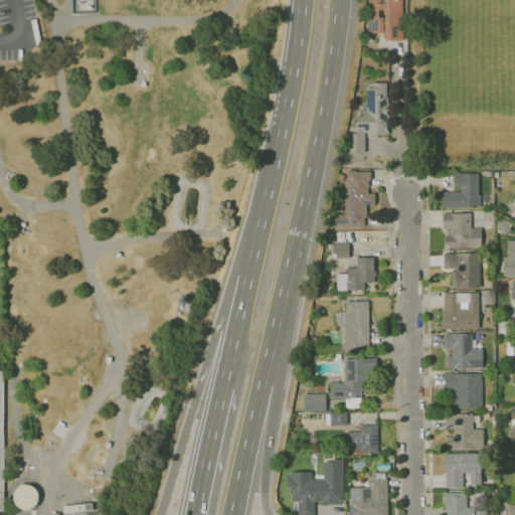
[(384,41),(384,27),(382,28),(382,32),(368,33),(368,9),(367,9),(367,5),(369,5),(369,0),(402,0),(402,40),(384,41)]
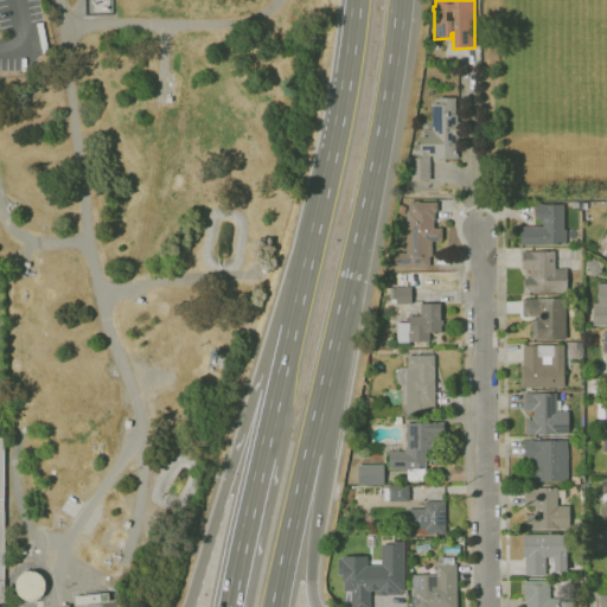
[(429,180),(409,180),(409,157),(414,157),(414,144),(419,144),(419,136),(427,136),(427,132),(432,132),(432,104),(438,104),(438,98),(457,98),(457,122),(460,122),(460,136),(457,136),(457,159),(446,159),(446,160),(432,161),(432,157),(429,157),(429,180)]
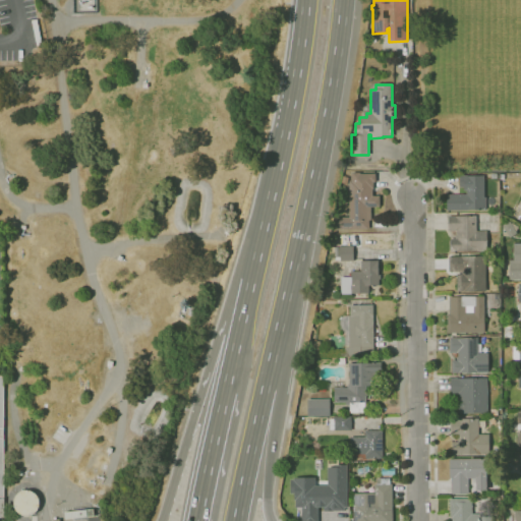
[(368,229),(333,229),(333,217),(349,217),(349,181),(351,181),(351,173),(359,173),(359,174),(374,174),(374,182),(372,182),(372,196),(379,196),(379,207),(370,207),(370,221),(368,221),(368,229)]
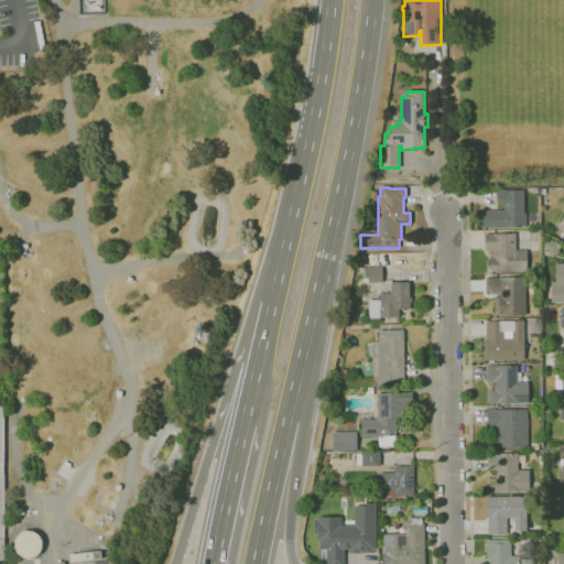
[(483,228),(483,207),(485,207),(485,212),(503,210),(503,206),(500,207),(500,203),(497,203),(497,190),(506,190),(506,191),(522,191),(523,216),(525,216),(525,227),(483,228)]
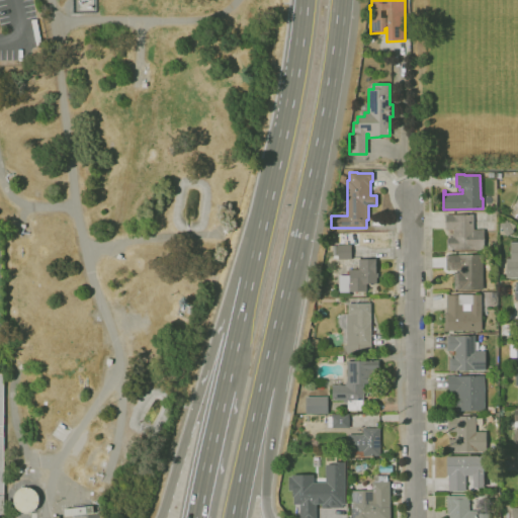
[(448,250),(447,238),(452,237),(452,234),(453,234),(453,229),(445,230),(445,214),(472,214),(473,231),(484,230),(485,249),(448,250)]
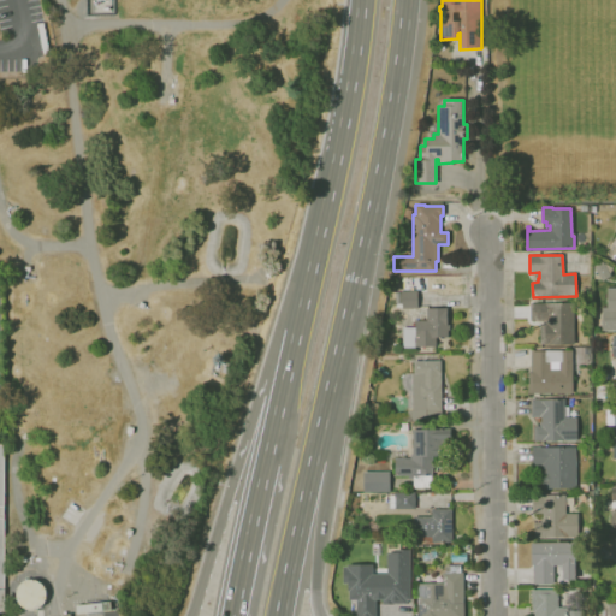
[(603,282),(602,279),(594,279),(593,266),(603,261),(612,268),(609,274),(611,276),(603,282)]
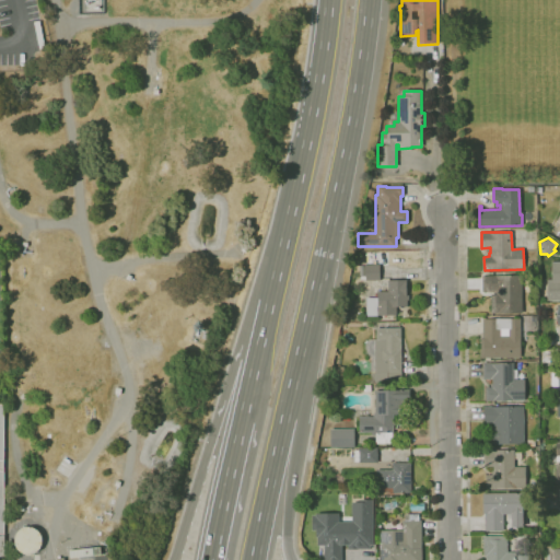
[(559,300),(547,301),(547,280),(551,280),(551,263),(559,261),(559,300)]
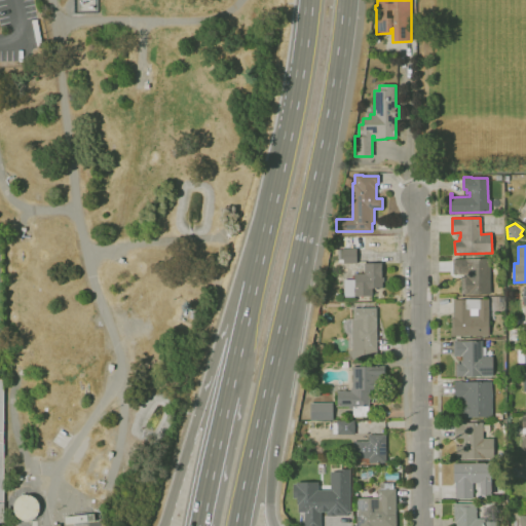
[(355,264),(342,264),(342,249),(355,249),(355,264)]
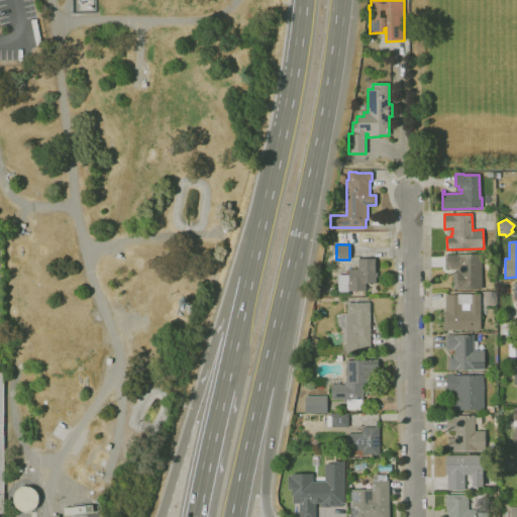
[(453,289),(452,272),(458,272),(457,269),(445,270),(445,255),(482,254),(483,288),(453,289)]
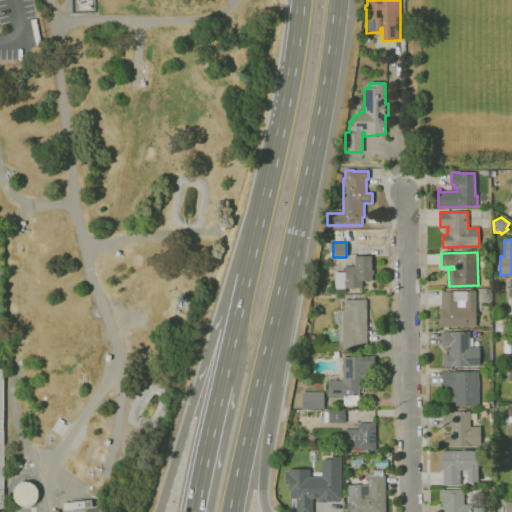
[(335,289),(335,272),(345,272),(345,267),(355,267),(354,256),(371,256),(372,280),(361,281),(362,288),(335,289)]
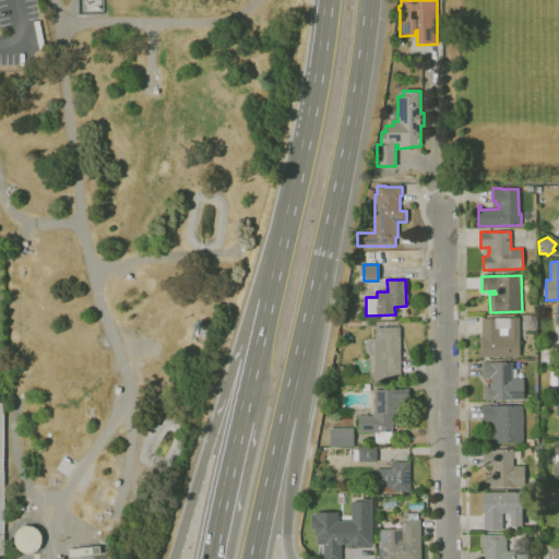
[(520,357),(479,357),(479,337),(482,337),(482,319),(520,319),(520,357)]
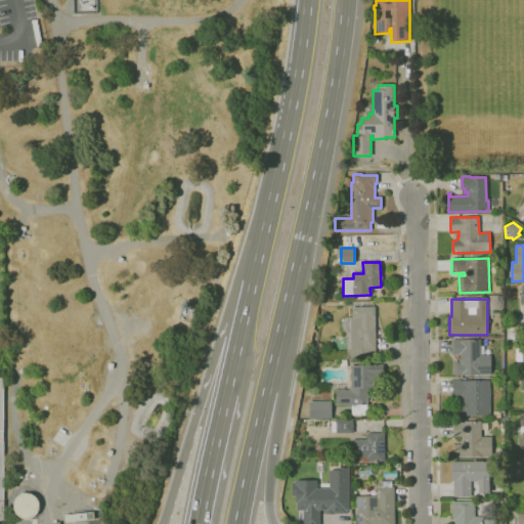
[(308,360),(309,351),(316,356),(316,353),(345,352),(347,349),(347,348),(347,338),(348,335),(342,326),(341,322),(345,318),(352,317),(352,307),(375,307),(376,358),(308,360)]
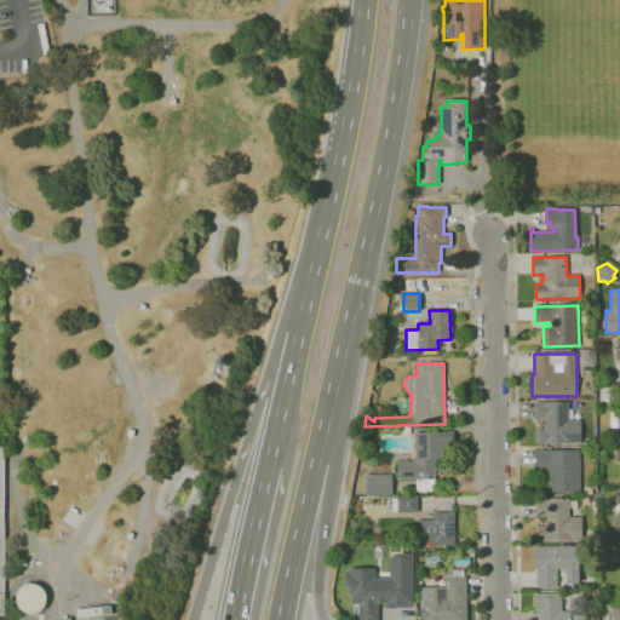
[(538,443),(538,429),(544,429),(544,425),(545,425),(545,419),(535,419),(534,403),(568,402),(568,420),(580,420),(580,443),(538,443)]
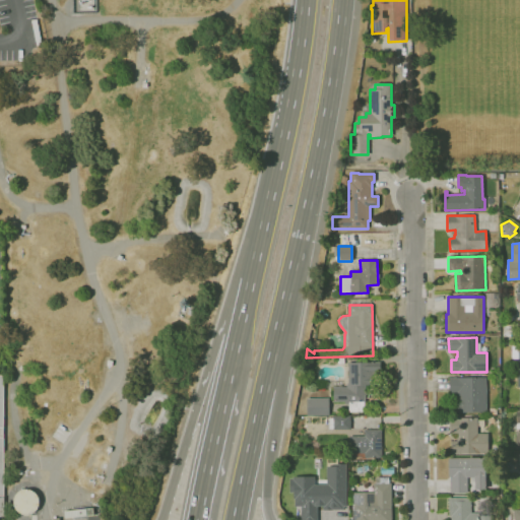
[(319,349),(312,349),(309,343),(313,340),(319,341),(321,344),(319,349)]
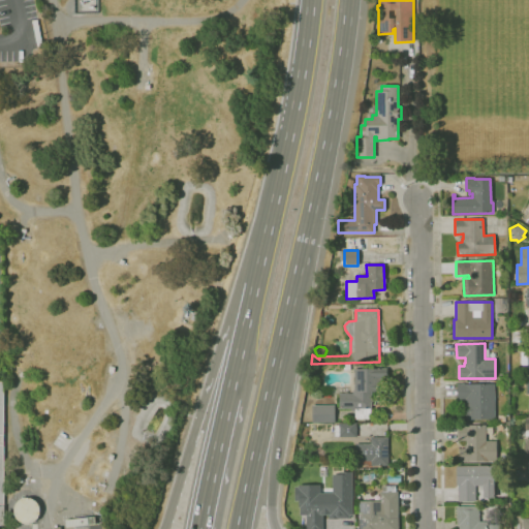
[(354,419),(354,411),(351,411),(351,408),(339,408),(338,394),(352,394),(352,391),(354,391),(354,369),(385,369),(386,378),(377,378),(377,393),(371,394),(371,418),(354,419)]
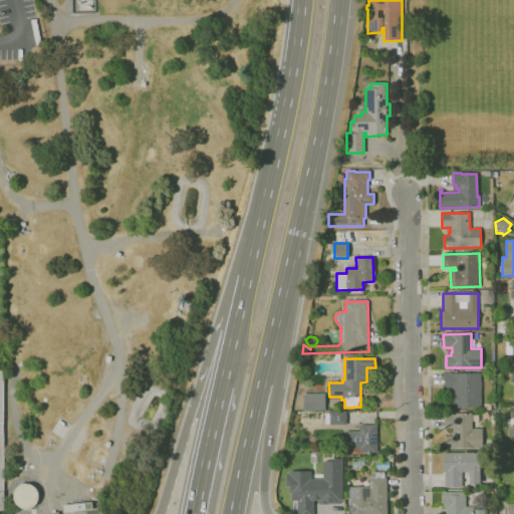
[(481,408),(451,409),(451,392),(453,392),(453,388),(444,388),(444,373),(481,372),(481,408)]
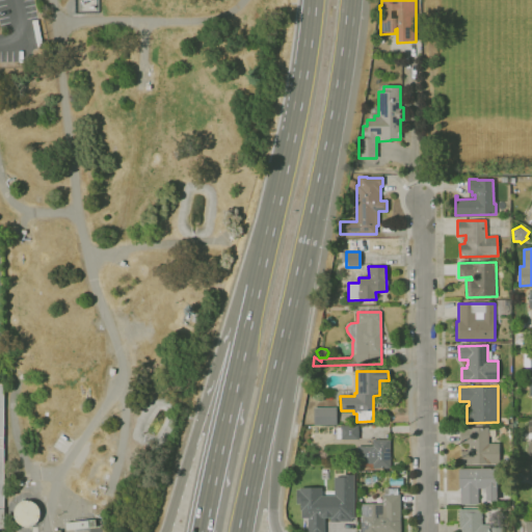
[(337,425),(313,425),(313,407),(337,407),(337,425)]
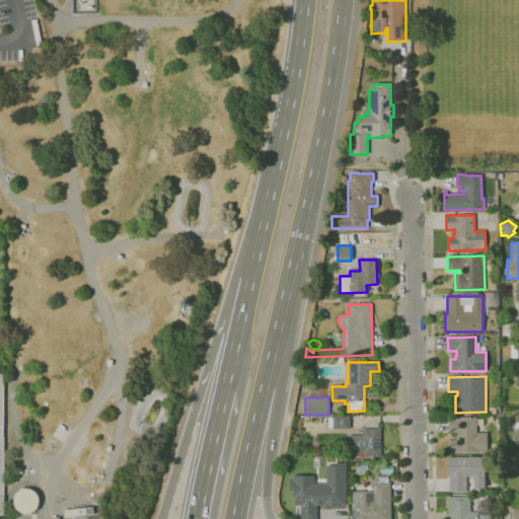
[(332,429),(332,428),(327,428),(327,418),(332,418),(332,417),(350,416),(350,429),(332,429)]
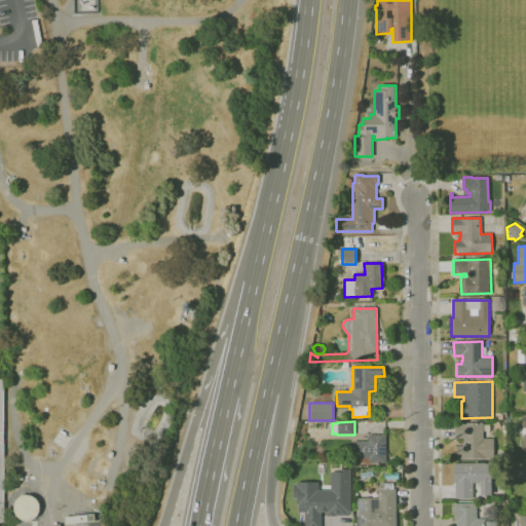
[(458,460),(458,459),(457,459),(456,446),(462,446),(461,443),(463,443),(463,438),(455,438),(454,423),(483,423),(483,439),(493,439),(493,458),(466,458),(466,460),(458,460)]
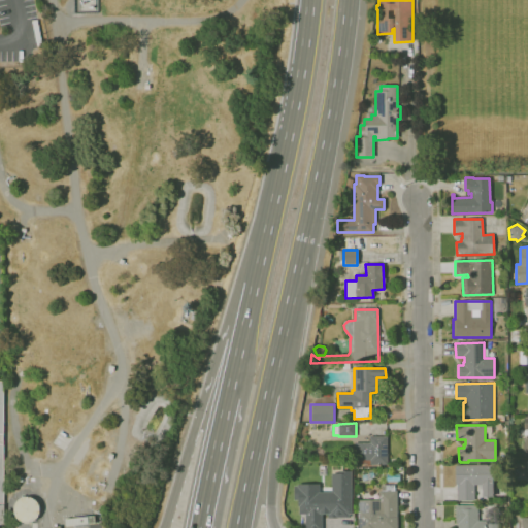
[(364,466),(364,465),(355,465),(354,442),(370,442),(370,436),(387,436),(387,464),(370,464),(370,466),(364,466)]
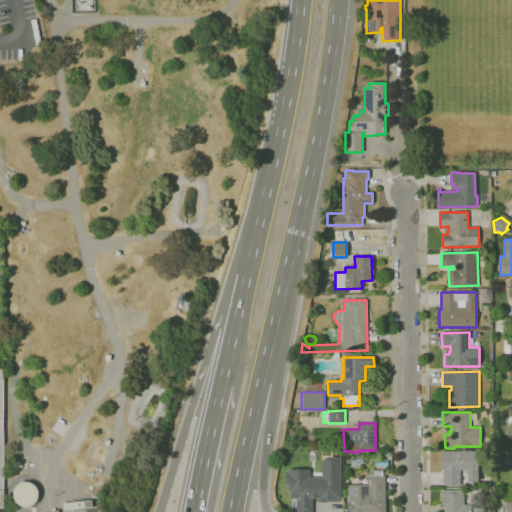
[(460,486),(444,486),(443,470),(441,470),(441,451),(478,451),(478,482),(467,482),(467,469),(460,469),(460,486)]
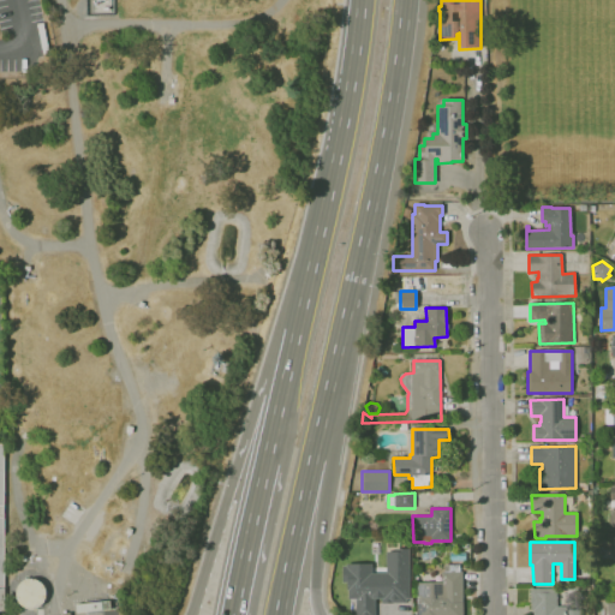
[(408,550),(386,550),(386,573),(371,573),(371,563),(344,563),(345,598),(354,598),(354,614),(375,614),(375,602),(410,601),(408,550)]
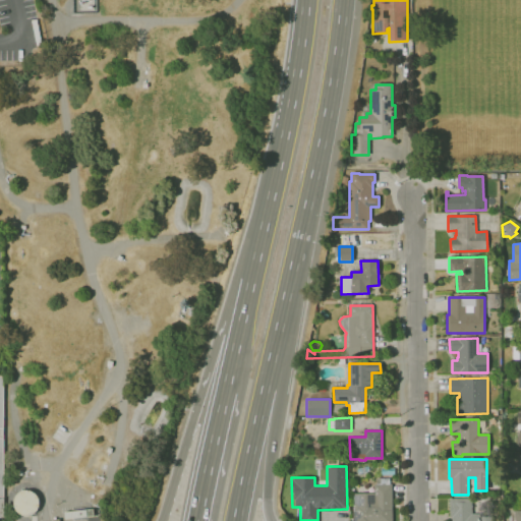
[(354,520),(354,494),(373,494),(373,485),(391,484),(391,493),(391,520),(354,520)]
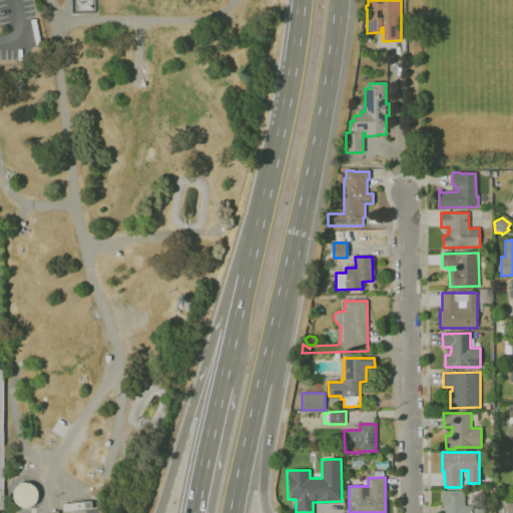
[(23,508),(16,504),(13,497),(15,489),(20,484),(28,483),(35,487),(38,494),(37,501),(31,507),(23,508)]
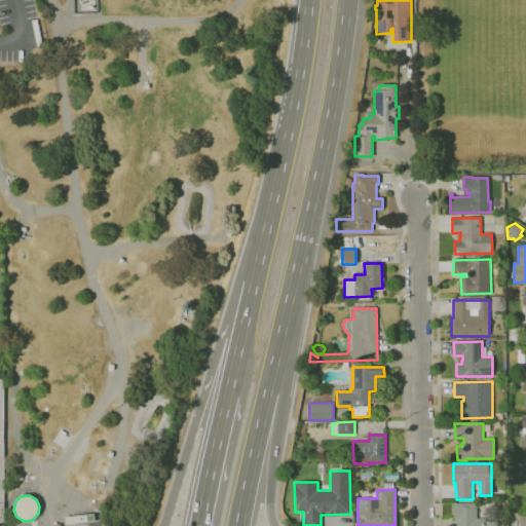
[(456,525),(456,522),(454,522),(453,504),(476,503),(477,519),(484,519),(484,522),(497,522),(497,525),(456,525)]
